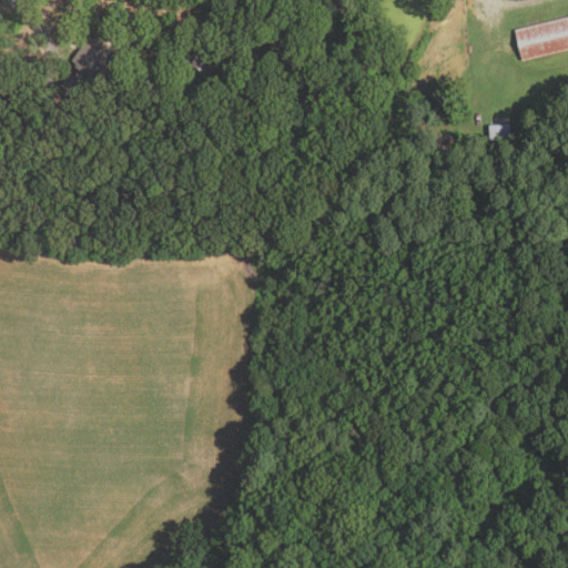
[(567,50),(521,62),(514,29),(567,16),(567,50)]
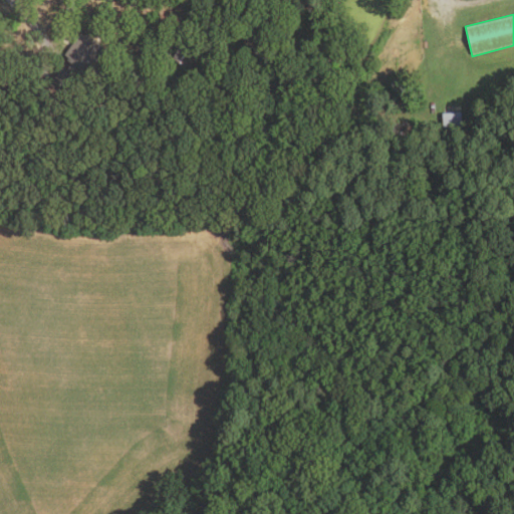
[(65,90),(52,80),(61,67),(64,69),(69,62),(61,56),(78,32),(81,34),(82,33),(108,51),(103,59),(96,54),(92,60),(95,62),(88,72),(82,67),(79,71),(75,68),(70,75),(74,78),(65,90)]
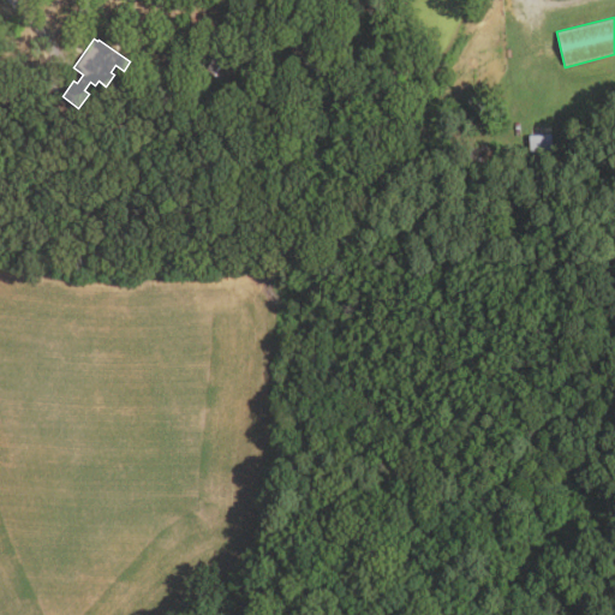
[(226,81),(204,71),(216,46),(238,55),(226,81)]
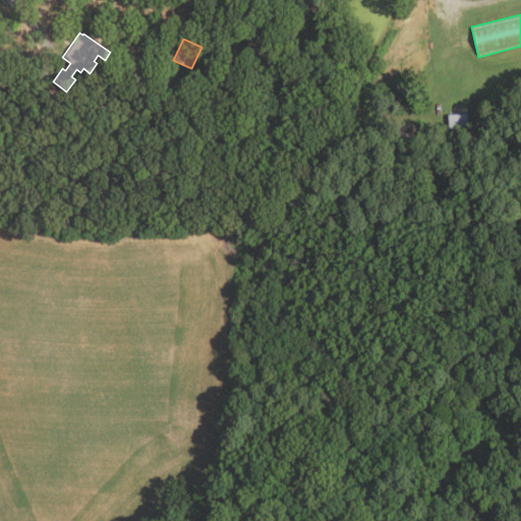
[(469,114),(470,128),(449,130),(448,116),(469,114)]
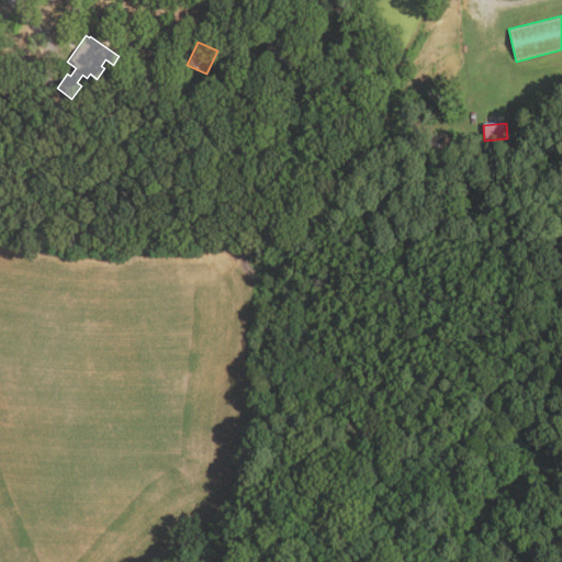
[(99,138),(111,152),(104,158),(92,144),(99,138)]
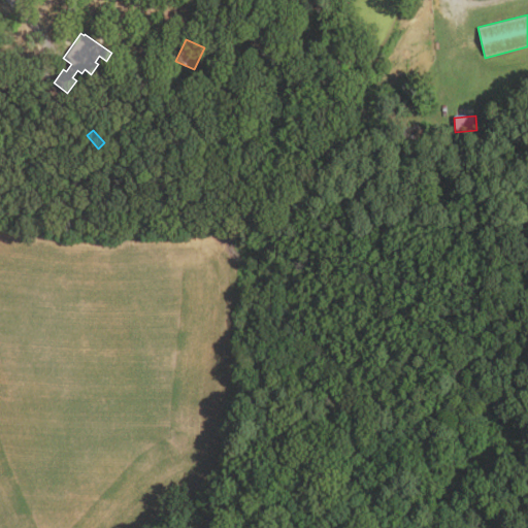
All buildings are outlined.
